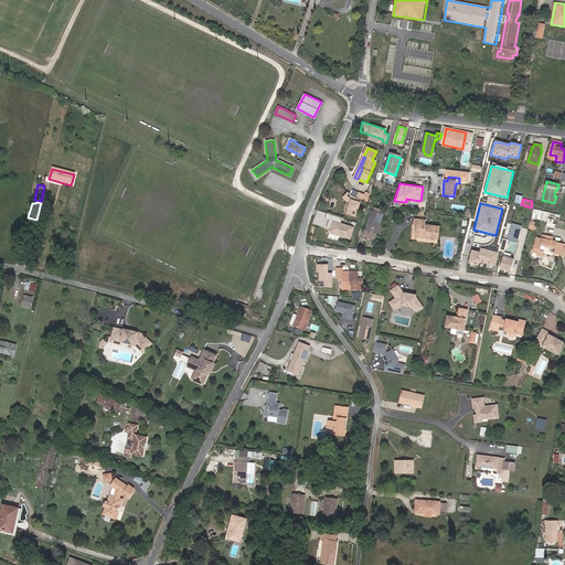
[(531,217),(540,220),(542,211),(534,209),(531,217)]
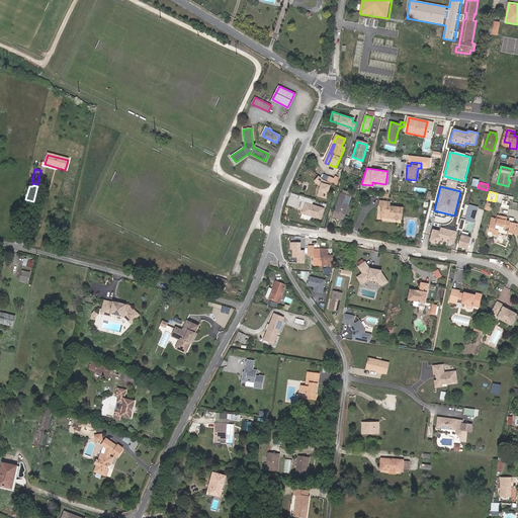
[(339,212),(345,214),(351,196),(343,193),(341,193),(335,211),(339,212)]
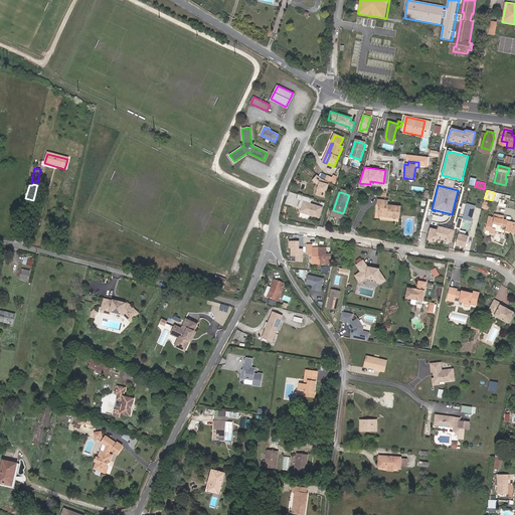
[(323,207),(304,200),(300,212),(320,218),(323,207)]
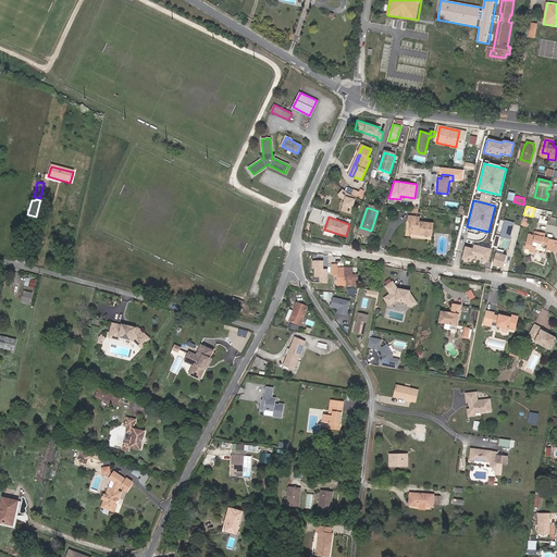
[(410,225),(409,236),(431,238),(432,226),(418,225),(418,220),(408,220),(407,225),(410,225)]
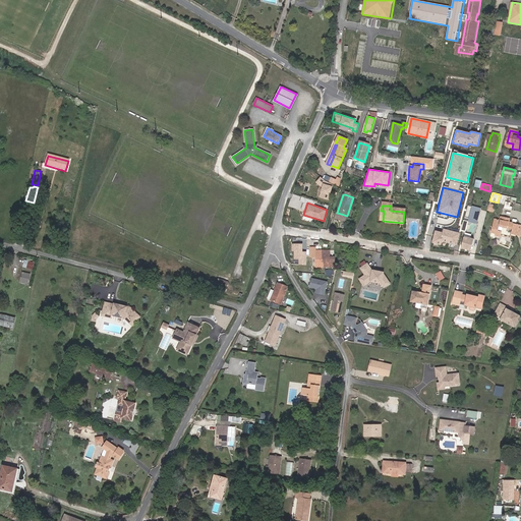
[(471,207),(468,221),(476,224),(480,210),(471,207)]
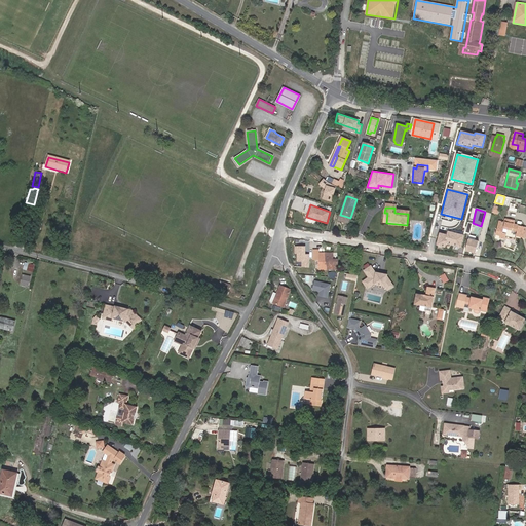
[(523,237),(525,227),(516,225),(517,221),(508,219),(506,223),(500,221),(497,235),(501,236),(500,237),(506,239),(508,234),(505,234),(506,228),(519,231),(518,236),(523,237)]
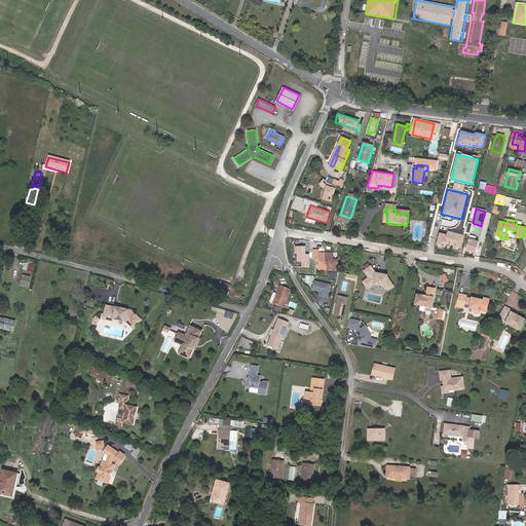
[(445,243),(459,248),(463,235),(447,230),(446,234),(438,231),(435,243),(445,247),(445,243)]
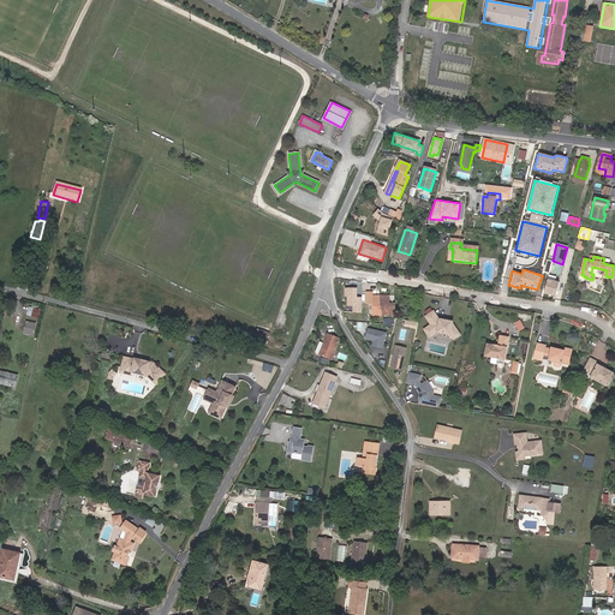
[(556,296),(560,282),(556,281),(549,280),(548,279),(544,293),(556,296)]
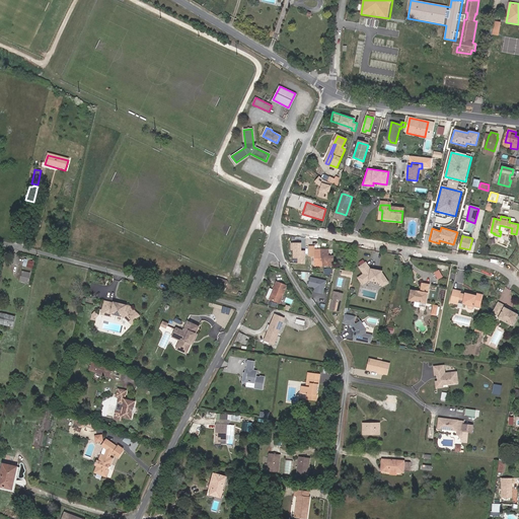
[(301,243),(290,243),(290,249),(293,249),(293,258),(297,258),(297,264),(305,264),(305,250),(301,250),(301,243)]
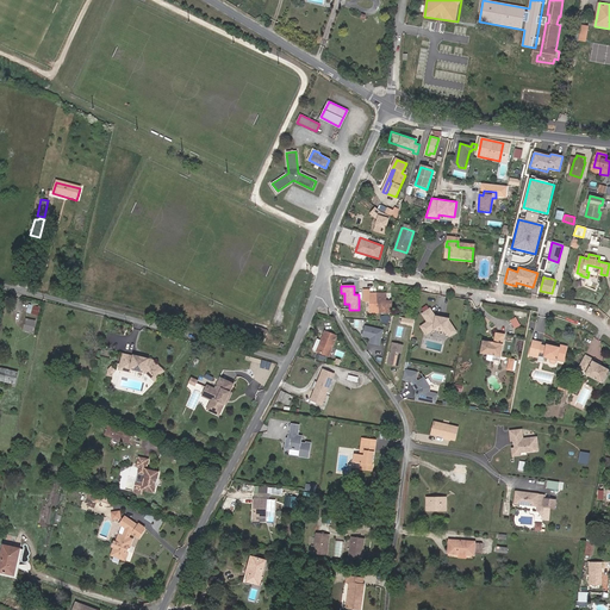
[(381,307),(381,292),(374,293),(374,290),(362,290),(362,300),(374,300),(374,312),(386,312),(386,307),(381,307)]
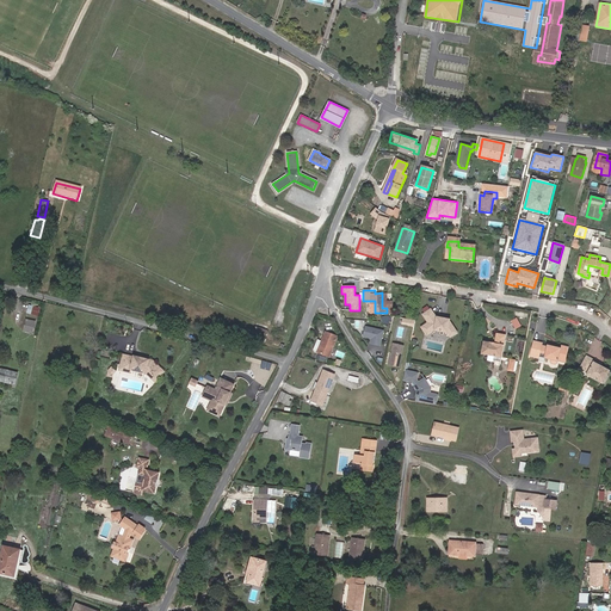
[(38,315),(41,308),(29,304),(28,313),(38,315)]
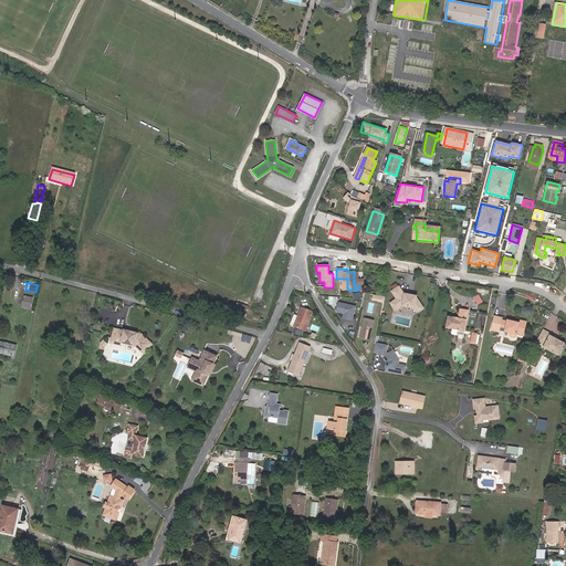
[(399,285),(391,290),(397,299),(394,301),(398,306),(401,304),(413,306),(417,311),(422,307),(416,296),(416,295),(405,293),(405,294),(399,285)]
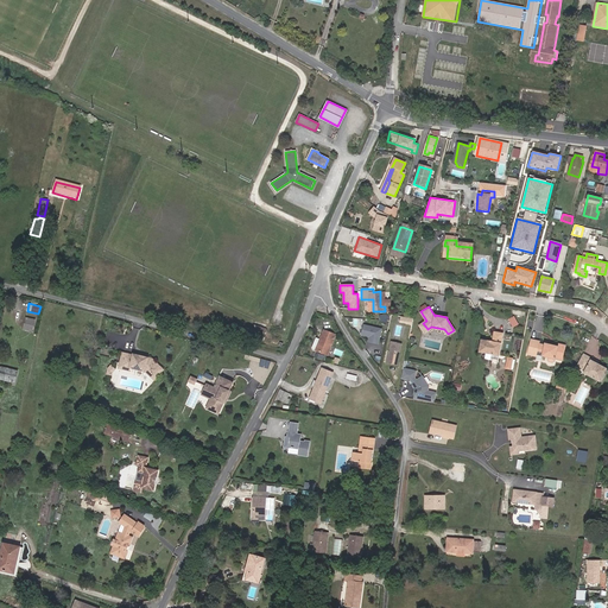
[(35,320),(26,317),(23,328),(32,330),(35,320)]
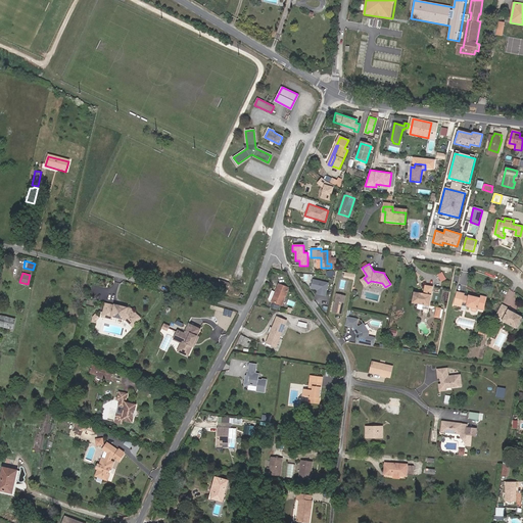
[(220,280),(217,289),(227,292),(230,283),(220,280)]
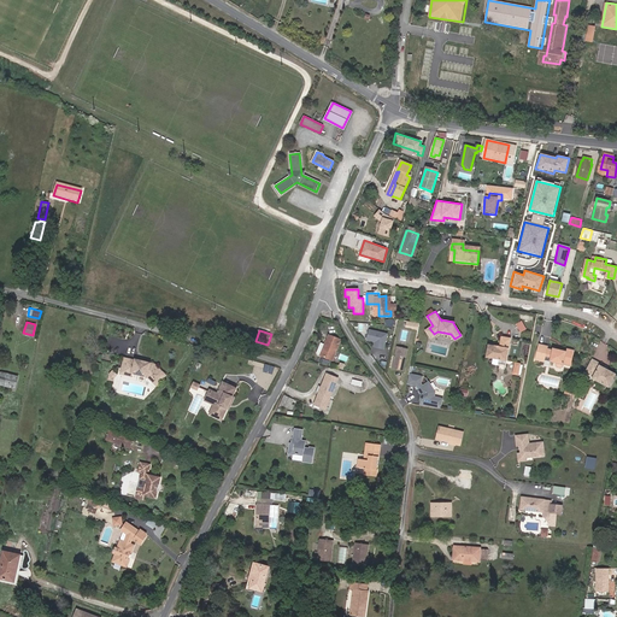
[(387,335),(369,330),(366,341),(375,342),(374,347),(383,350),(387,335)]
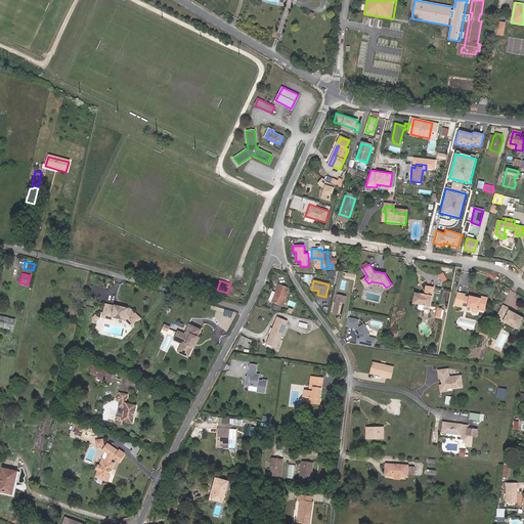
[(276,295),(273,302),(282,306),(290,289),(279,285),(275,294),(276,295)]
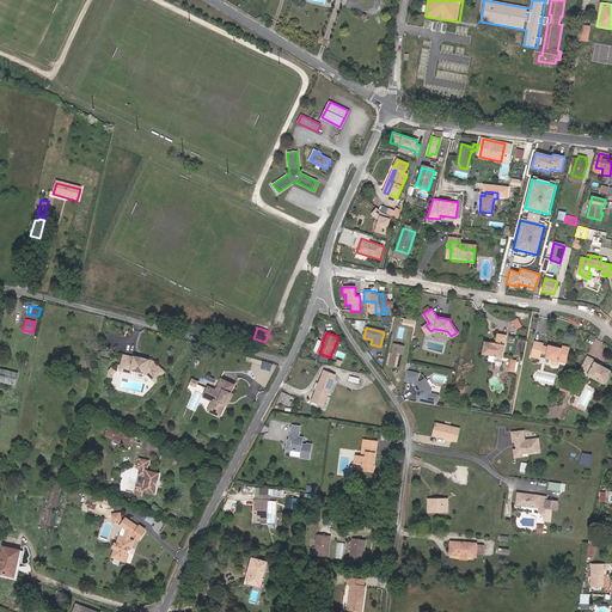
[(503,356),(508,336),(499,334),(497,343),(485,341),(483,354),(496,356),(496,355),(503,356)]
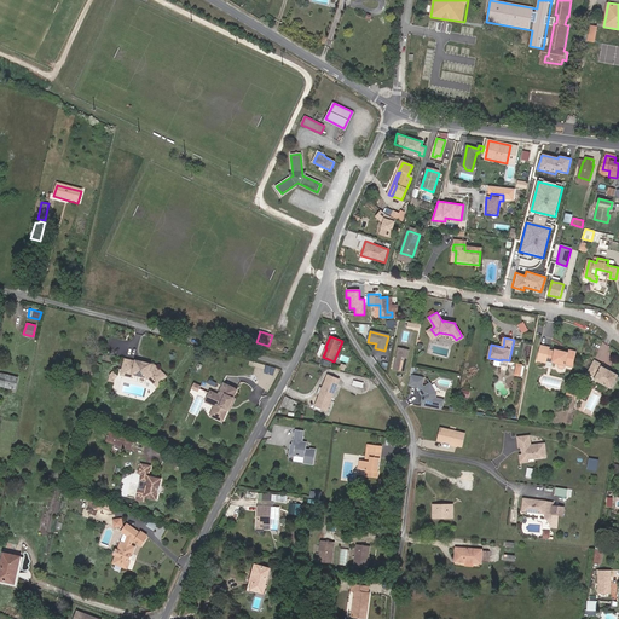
[(555,359),(555,364),(560,365),(560,366),(561,369),(565,370),(567,369),(567,366),(574,368),(578,352),(571,351),(570,352),(557,350),(557,351),(551,351),(551,348),(543,346),(539,360),(549,363),(550,358),(555,359)]
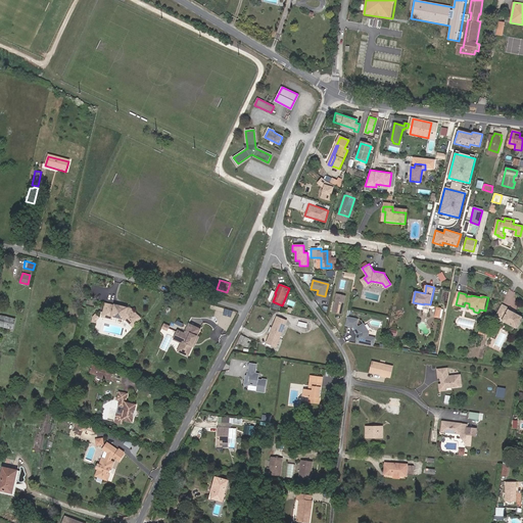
[(342,313),(345,296),(336,294),(333,311),(342,313)]
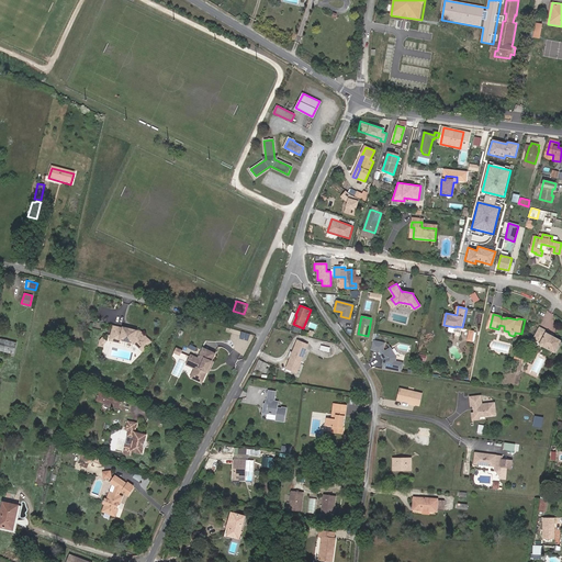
[(124,327),(114,325),(112,335),(122,337),(122,339),(136,343),(139,347),(142,345),(146,348),(153,341),(142,330),(132,327),(132,329),(128,328),(127,327),(128,327),(124,326),(124,327)]
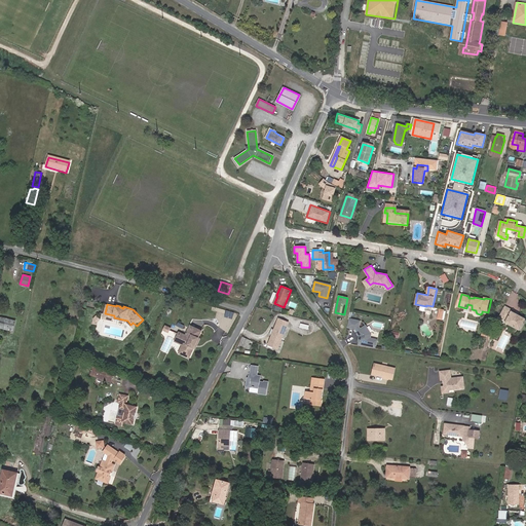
[(506,318),(505,321),(504,323),(519,330),(525,318),(511,310),(512,309),(504,305),(498,316),(502,318),(503,316),(506,318)]
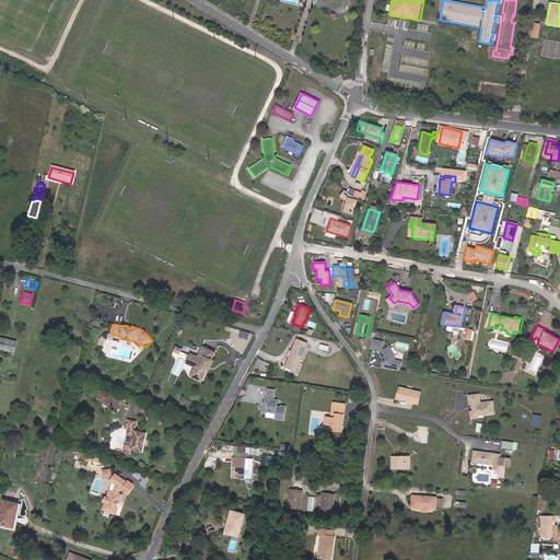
[(247,339),(249,333),(241,329),(238,336),(247,339)]
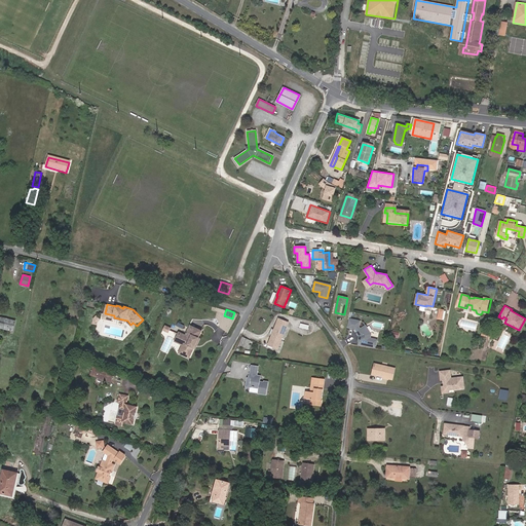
[(13,332),(15,321),(1,316),(0,316),(0,328),(13,332)]
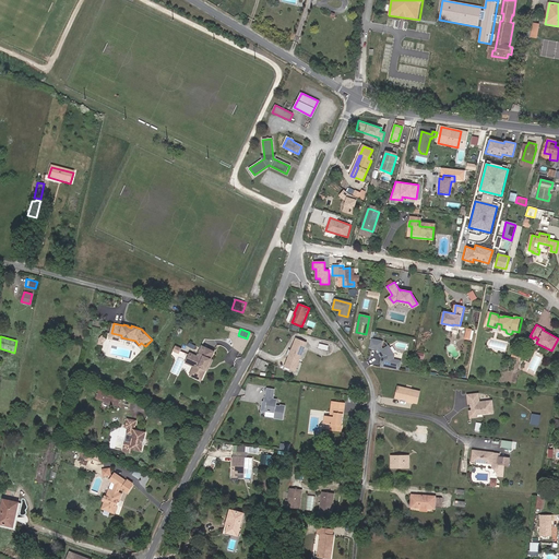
[(295,370),(306,343),(296,339),(292,351),(288,349),(286,355),(289,356),(285,367),(295,370)]
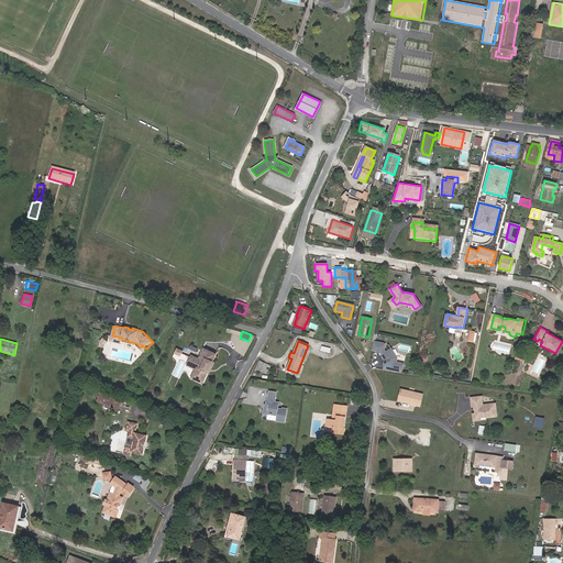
[(383,366),(390,367),(403,370),(404,364),(396,362),(396,357),(390,349),(385,353),(383,350),(384,344),(373,342),(371,351),(379,353),(378,359),(384,360),(383,366)]
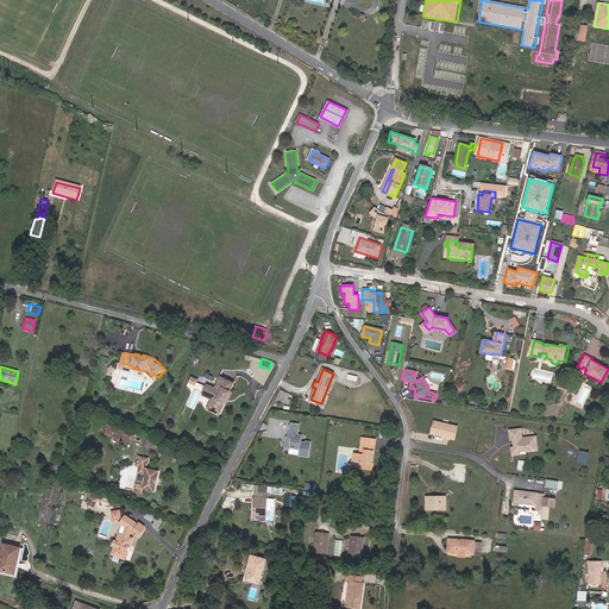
[(234,381),(220,374),(214,385),(211,393),(211,396),(213,397),(208,408),(219,413),(224,401),(230,389),(234,381)]
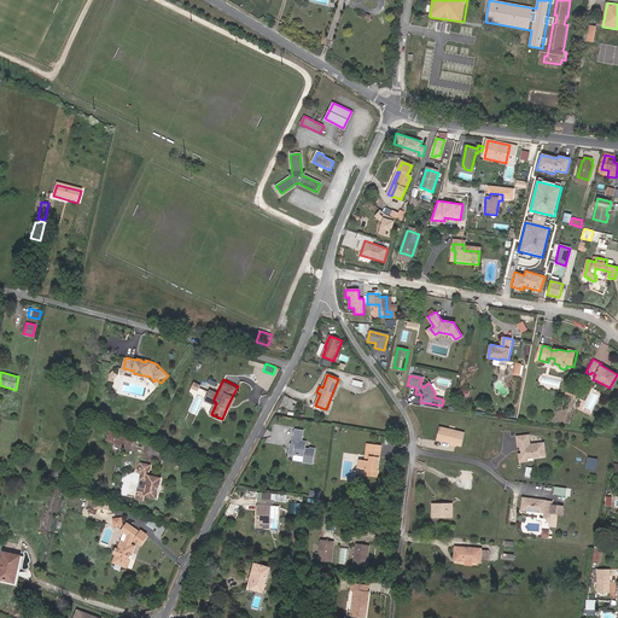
[(205,398),(214,402),(214,398),(217,391),(210,388),(205,398)]
